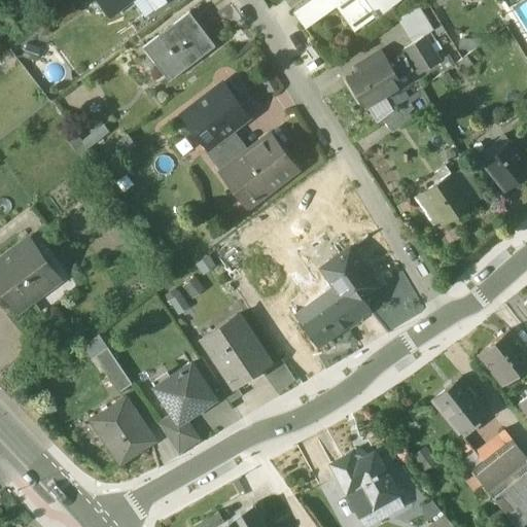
[(97,0),(109,15),(130,0),(153,0),(159,6),(166,0),(97,0)]
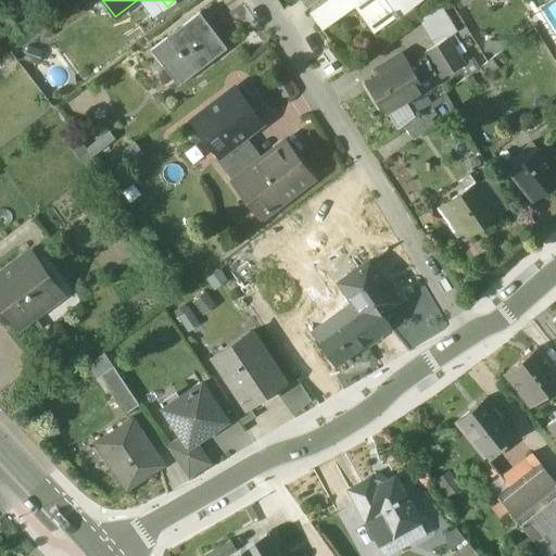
[(338,0),(326,0),(308,13),(318,25),(343,7),(338,0)]
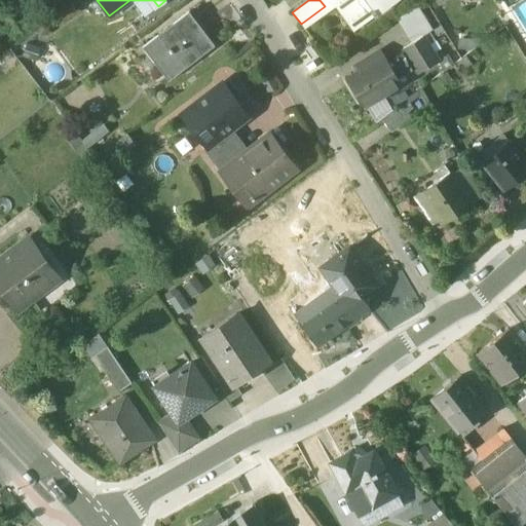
[(304,29),(339,3),(336,0),(320,0),(325,6),(301,24),(304,29)]
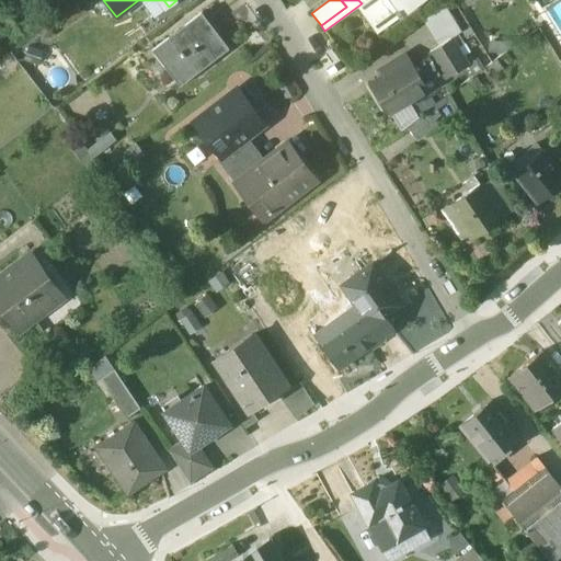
[(358,0),(362,3),(380,30),(421,0),(358,0)]
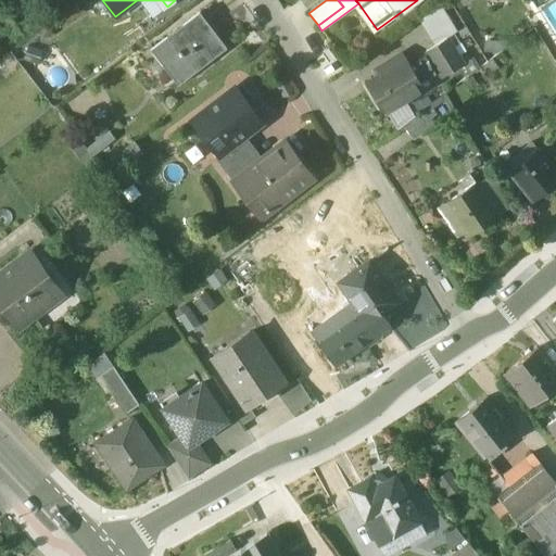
[(431,40),(455,32),(446,7),(422,15),(431,40)]
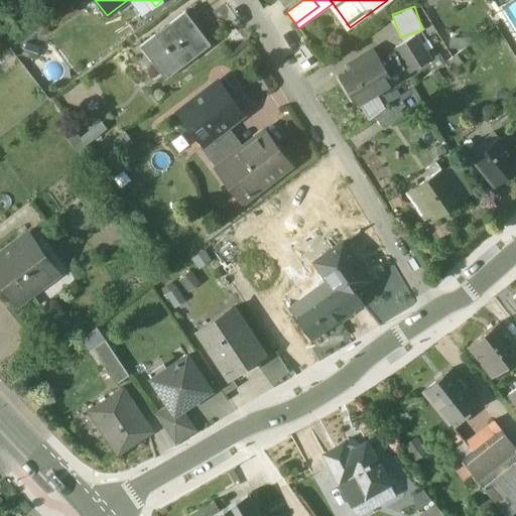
[(184,10),(139,44),(164,79),(211,44),(184,10)]
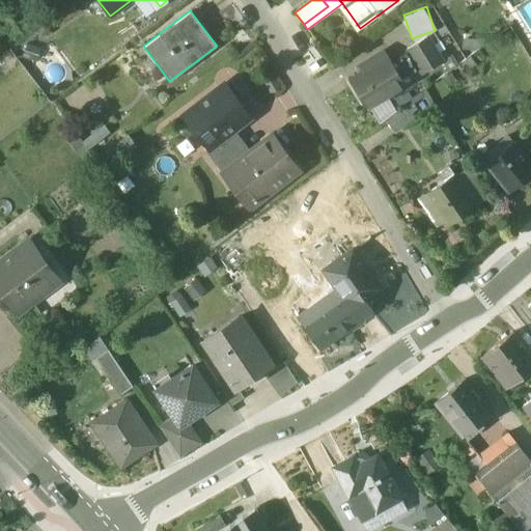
[(426,35),(408,48),(423,73),(442,61),(426,35)]
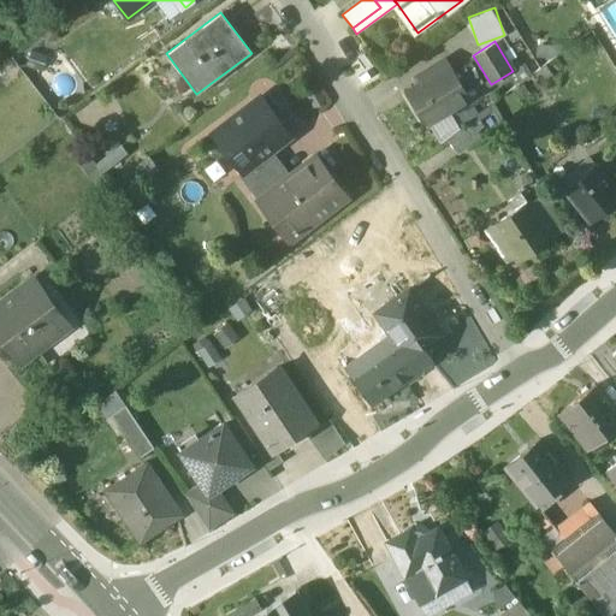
[(471,98),(446,58),(416,76),(420,83),(404,92),(425,125),(471,98)]
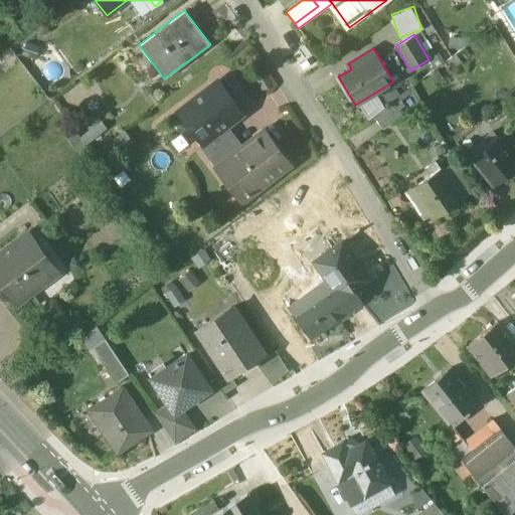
[(217,80),(179,111),(203,142),(220,129),(220,130),(242,113),(217,80)]
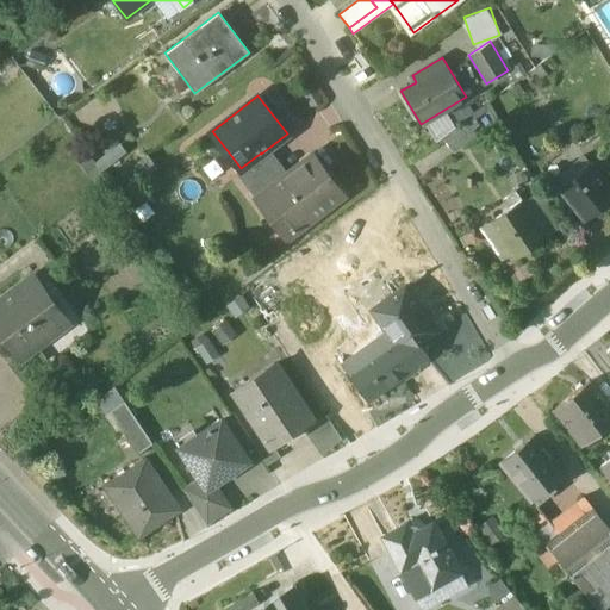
[(455,151),(477,136),(465,120),(444,136),(455,151)]
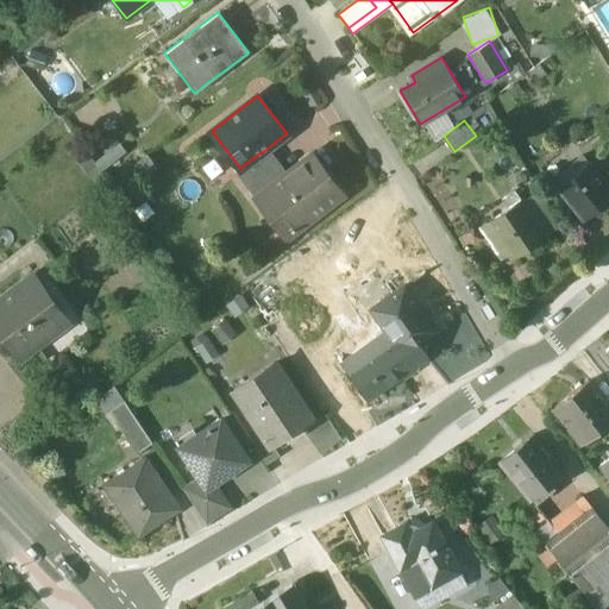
[(240,168),(237,171),(246,184),(271,167),(261,154),(261,152),(240,168)]
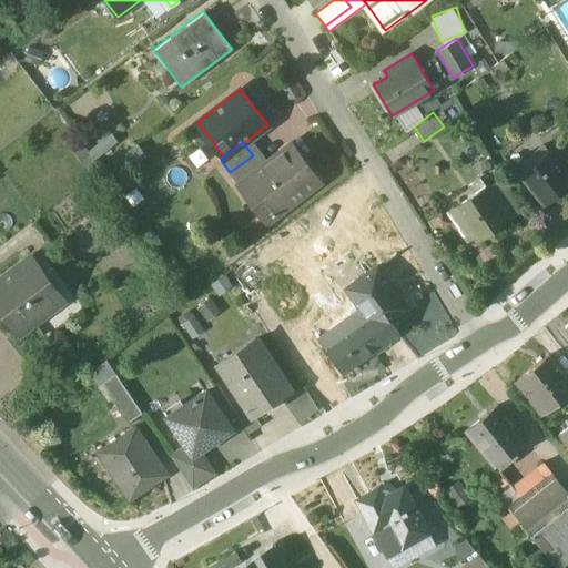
[(262,166),(239,184),(267,221),(318,181),(291,144),(262,166)]
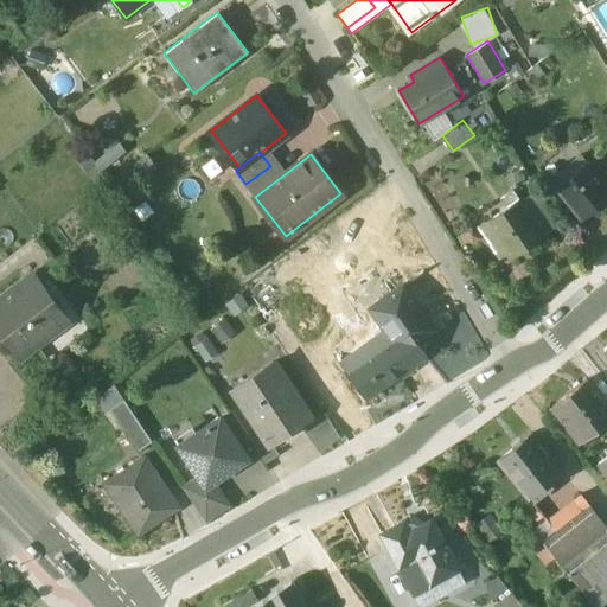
[(606,187),(587,163),(556,186),(582,219),(606,199),(606,187)]
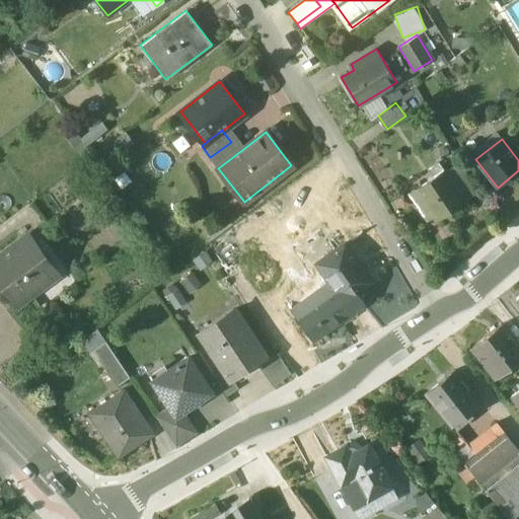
[(231,142),(210,157),(218,168),(239,152),(231,142)]
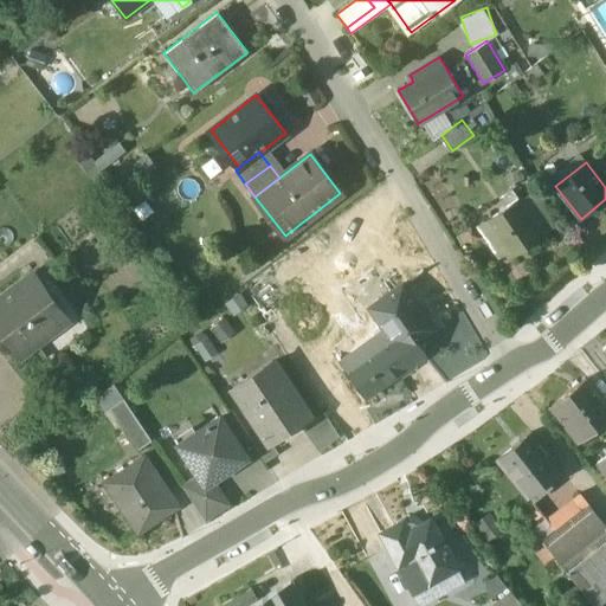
[(540,194),(524,206),(540,230),(554,220),(540,194)]
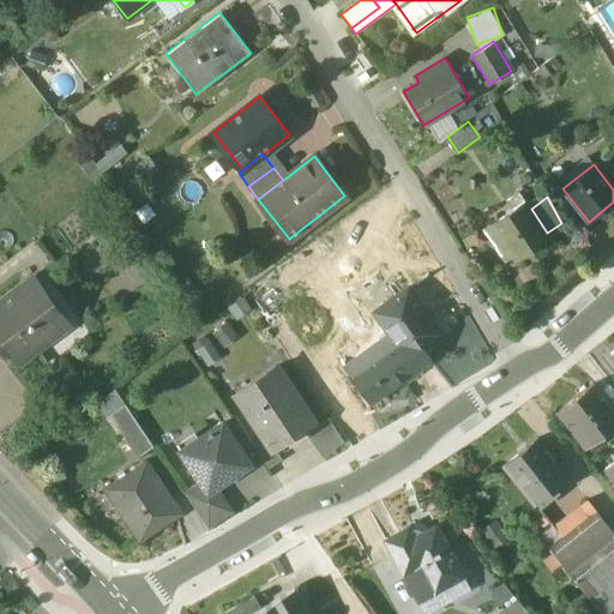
[(527,200),(486,229),(504,256),(510,251),(516,260),(549,238),(547,233),(531,209),(527,200)]
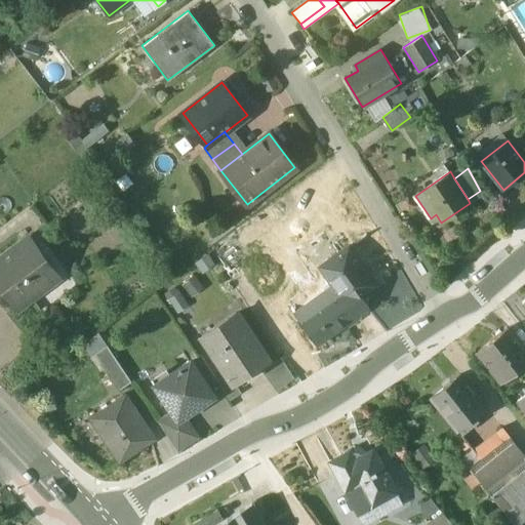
[(23,242),(0,258),(0,280),(3,281),(9,289),(8,294),(17,306),(21,307),(53,282),(53,280),(45,269),(46,265),(38,254),(34,253),(26,242),(23,242)]
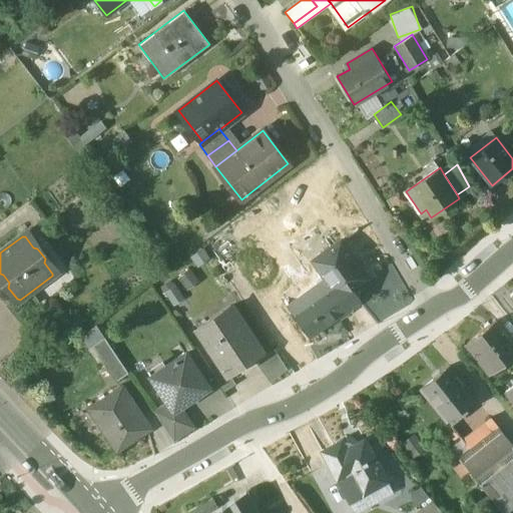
[(326,279),(288,306),(309,336),(359,300),(353,290),(368,279),(341,241),(313,261),(326,279)]
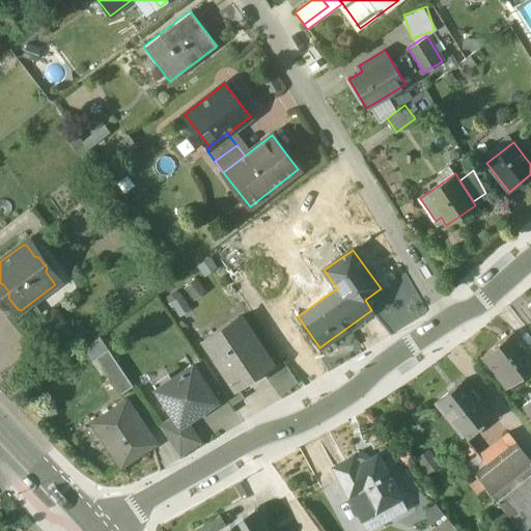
[(271,365),(239,316),(204,339),(229,379),(236,389),(238,388),(271,365)]
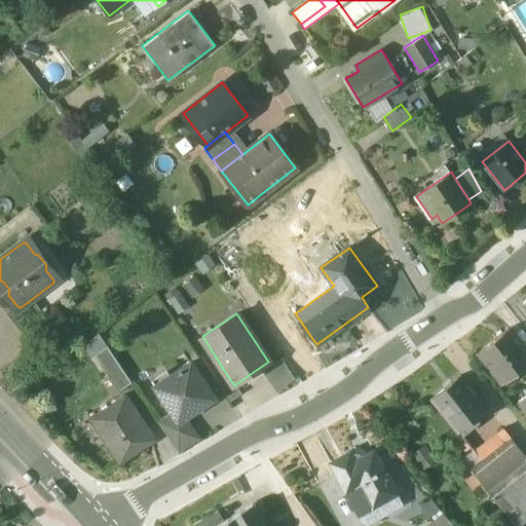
[(525,346),(514,331),(484,354),(497,373),(503,368),(512,379),(525,368),(525,346)]
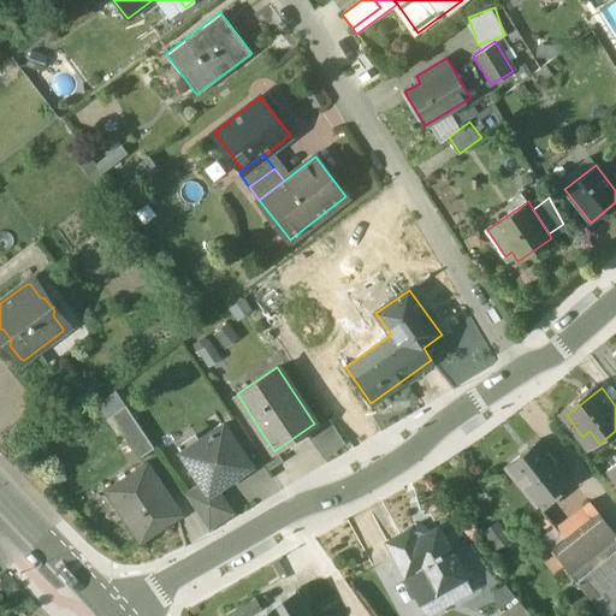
[(155,449),(126,406),(111,415),(140,458),(155,449)]
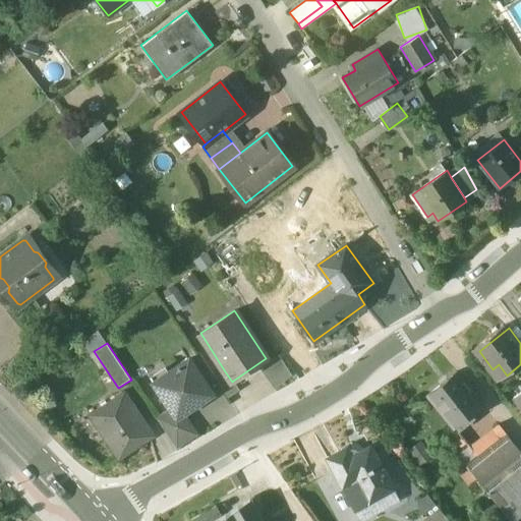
[(279,356),(261,368),(274,389),(292,377),(279,356)]
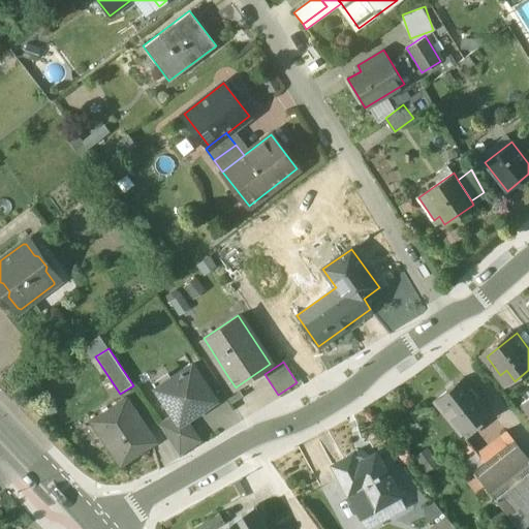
[(191,365),(182,371),(182,370),(180,372),(180,373),(157,389),(174,414),(180,423),(186,418),(193,413),(193,412),(199,408),(200,409),(214,399),(191,365)]
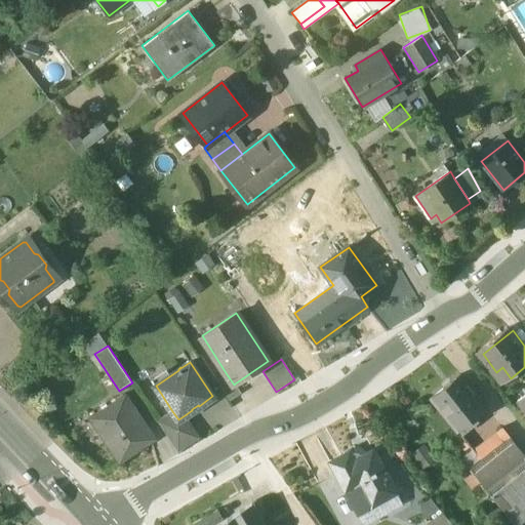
[(235,384),(234,385),(227,374),(217,380),(231,401),(241,393),(235,384)]
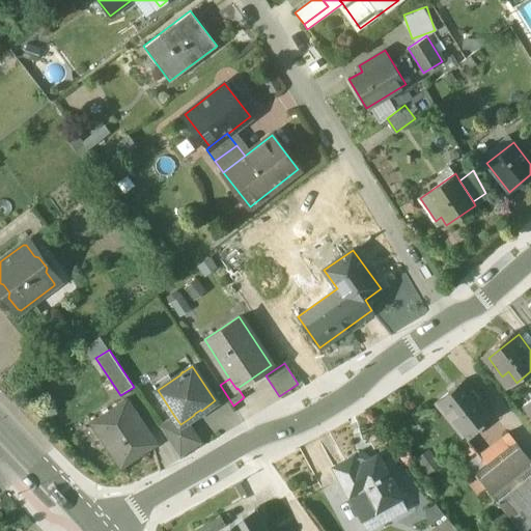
[(492,411),(467,381),(438,403),(463,435),(492,411)]
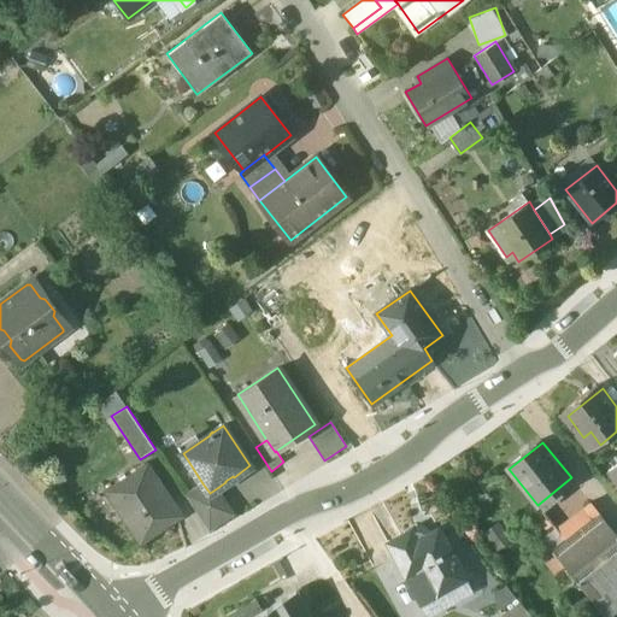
[(182,515),(148,465),(107,492),(141,542),(182,515)]
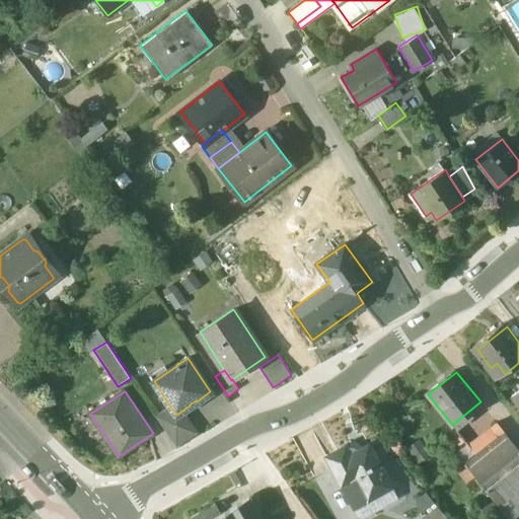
[(176,415),(170,406),(156,416),(176,446),(197,433),(182,411),(176,415)]
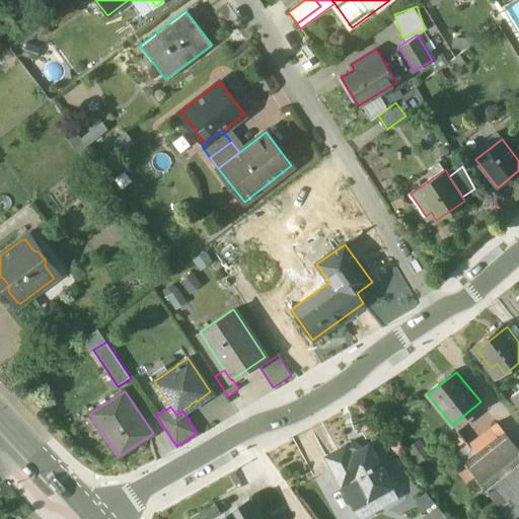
[(518,513),(518,449),(499,425),(495,428),(500,434),(466,461),(513,518),(518,513)]
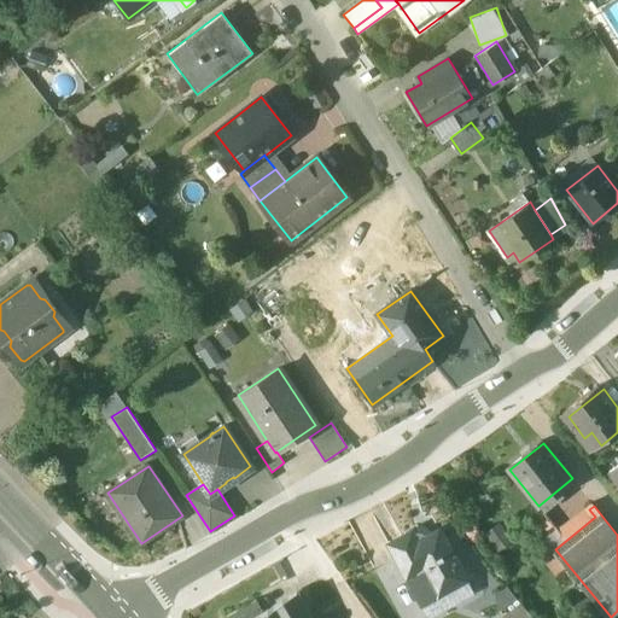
[(465,581),(439,531),(418,542),(412,531),(388,543),(407,577),(430,565),(443,592),(465,581)]
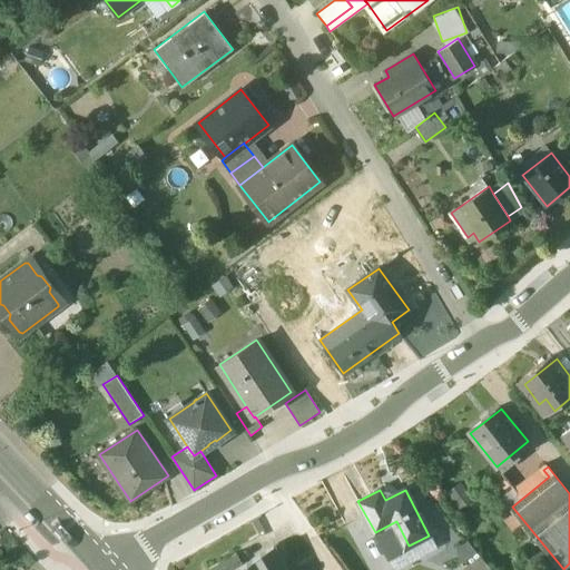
[(243,566),(234,569),(278,569),(285,567),(274,548),(243,566)]
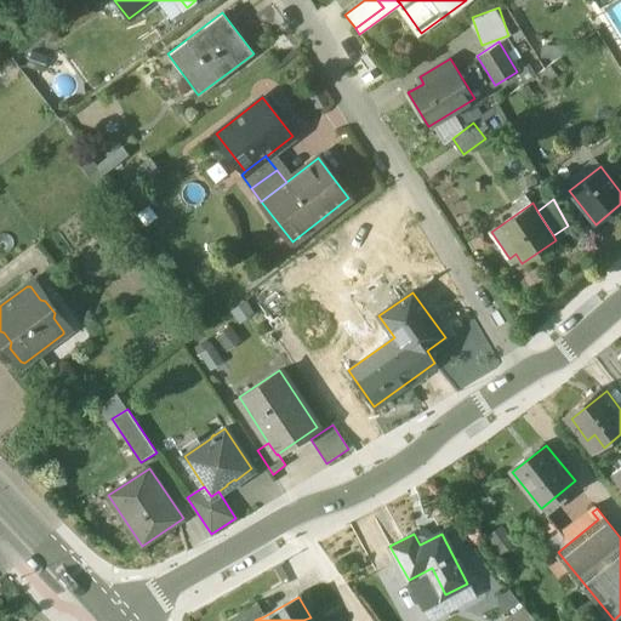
[(257,603),(228,620),(255,620),(265,616),(257,603)]
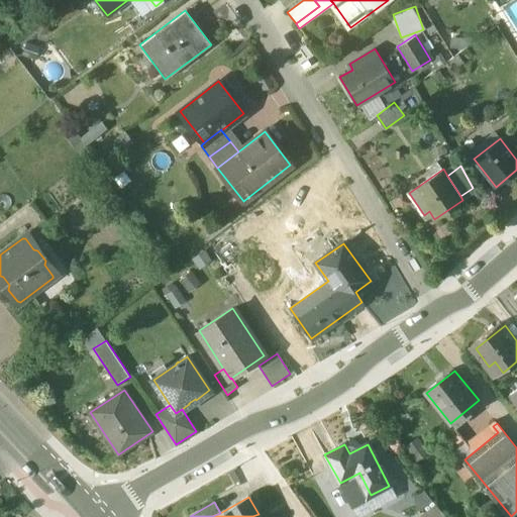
[(444,516),(435,506),(421,516),(444,516)]
